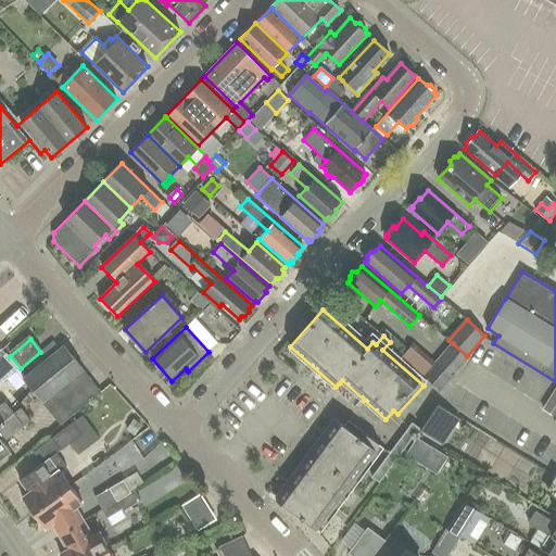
[(52,341),(40,352),(46,358),(59,349),(52,341)]
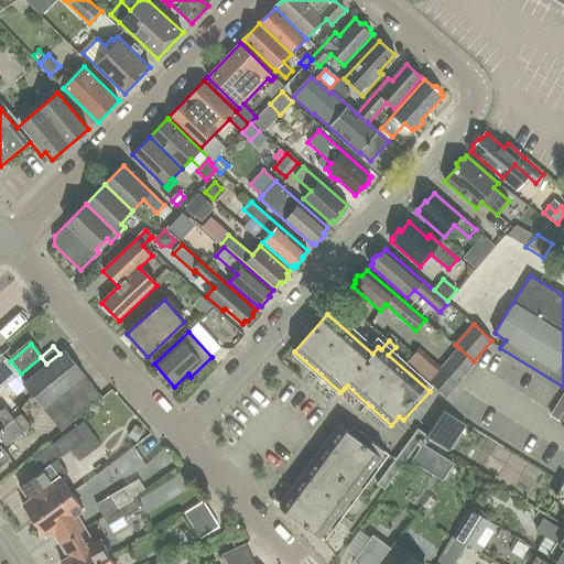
[(473,362),(474,361),(459,348),(442,368),(458,383),(475,365),(473,362)]
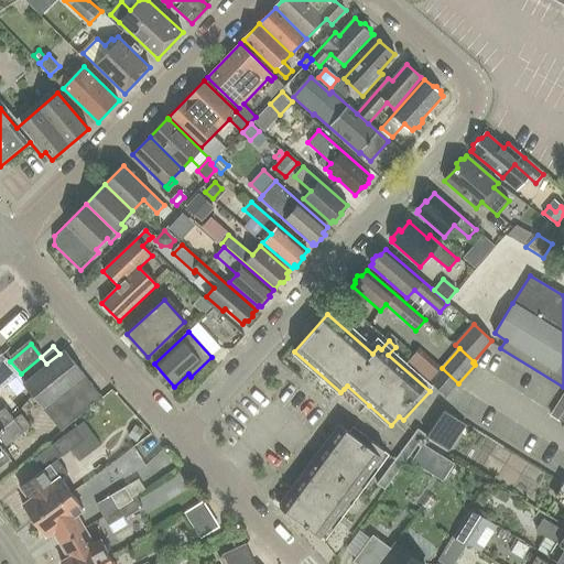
[(102,398),(85,377),(65,353),(65,351),(25,383),(23,384),(26,388),(32,396),(43,409),(62,396),(64,393),(74,405),(82,415),(102,398)]
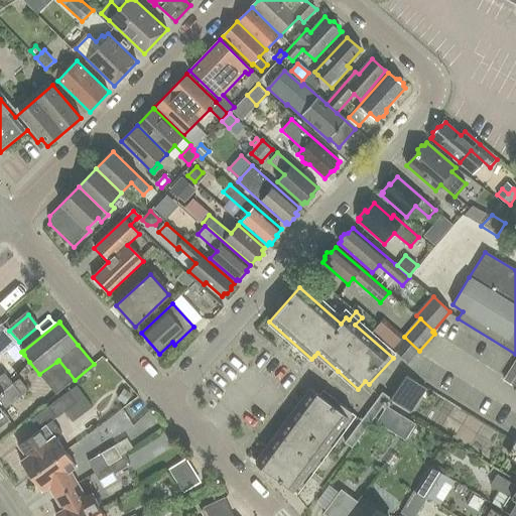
[(419,351),(404,337),(403,339),(383,321),(373,333),(408,363),(419,351)]
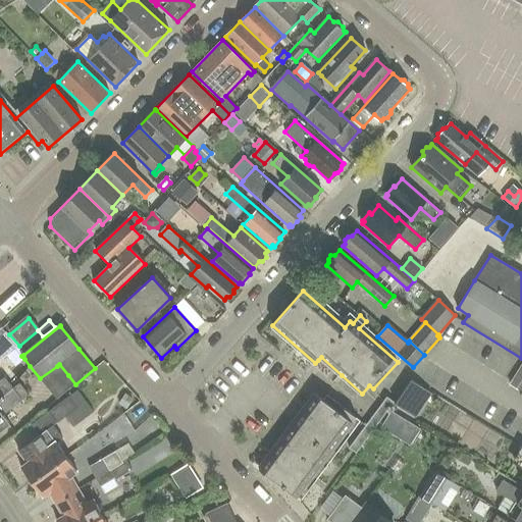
[(17,348),(7,356),(15,366),(24,359),(21,356),(23,355),(17,348)]
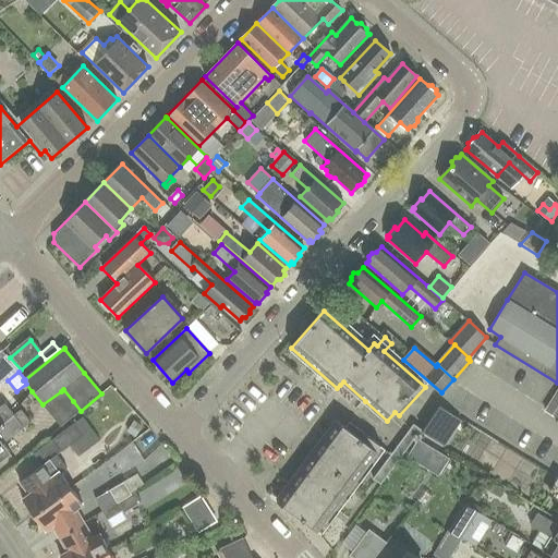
[(60,427),(81,411),(73,401),(63,389),(61,391),(43,404),(60,427)]
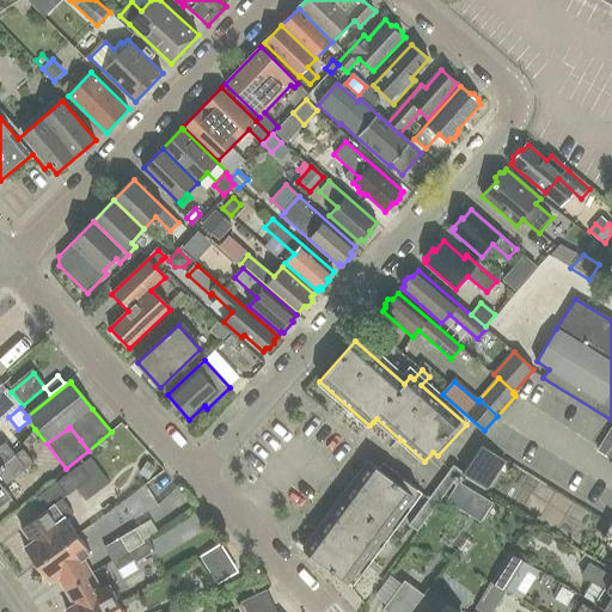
[(611,459),(611,428),(598,451),(611,459)]
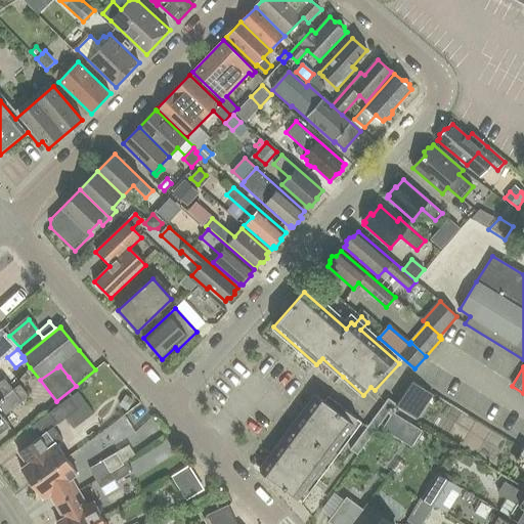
[(0,401),(13,390),(5,380),(0,383),(0,401)]
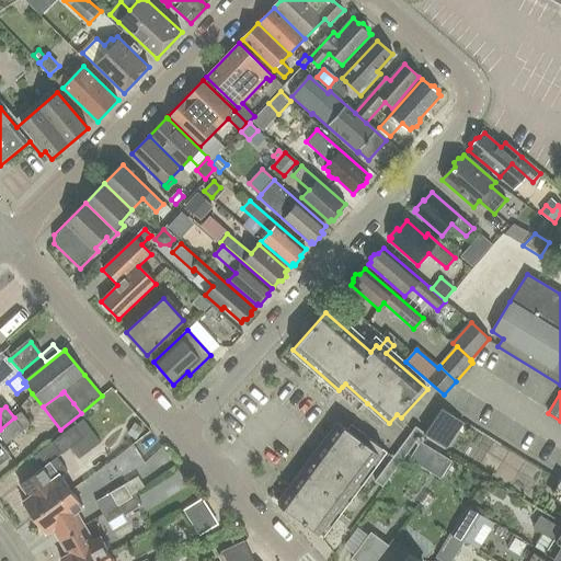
[(459,421),(444,410),(427,434),(444,445),(459,421)]
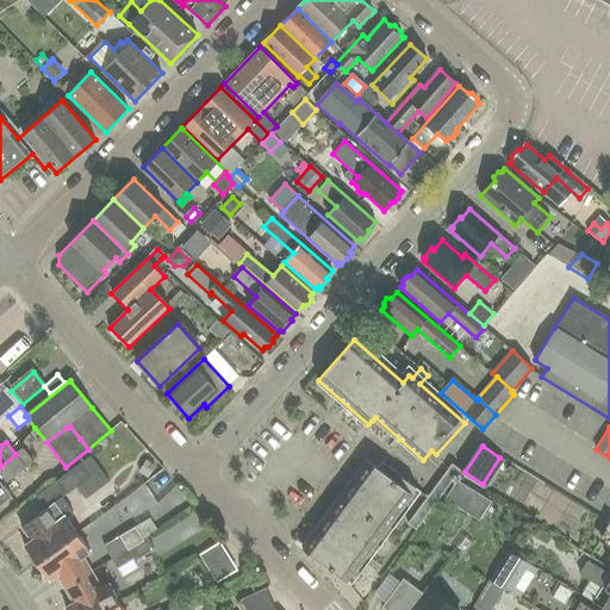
[(2,486),(33,462),(23,449),(16,454),(0,467),(0,504),(11,497),(2,486)]
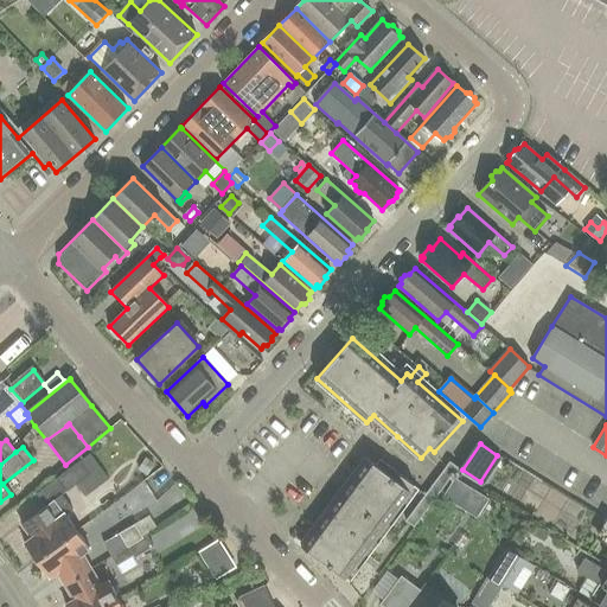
[(139,470),(147,475),(154,464),(146,458),(139,470)]
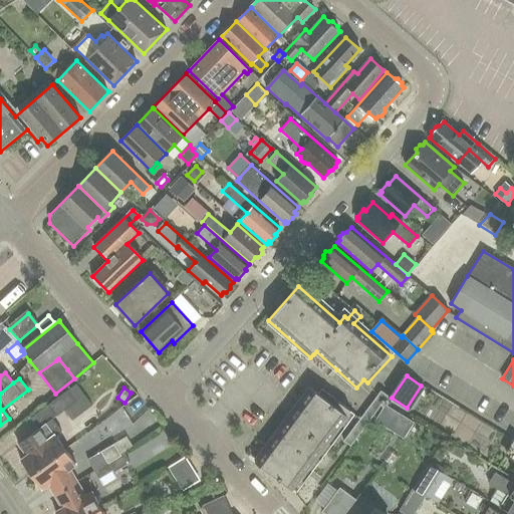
[(350,411),(334,399),(331,404),(310,389),(255,463),(292,490),(350,411)]
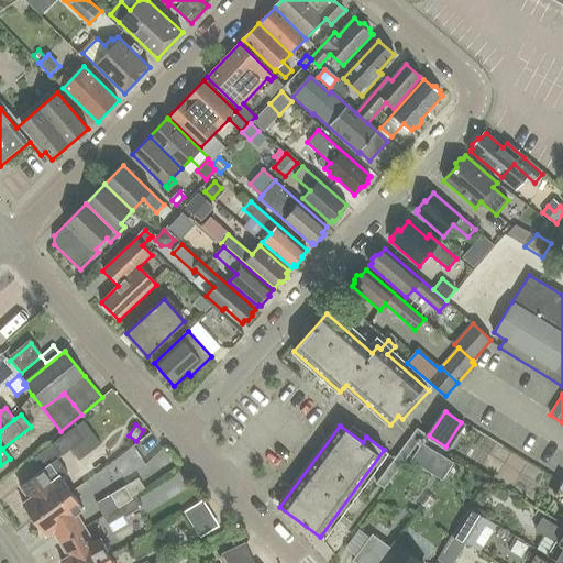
[(53,443),(33,457),(43,470),(57,459),(84,439),(74,427),(53,443)]
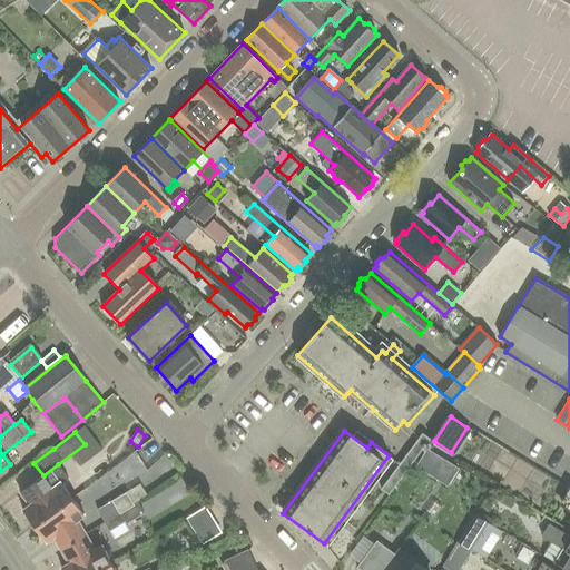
[(430,439),(423,433),(382,489),(389,494),(430,439)]
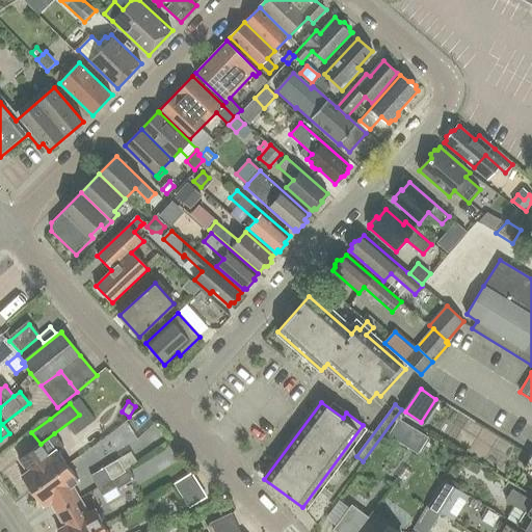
[(400,417),(390,434),(420,453),(431,435),(400,417)]
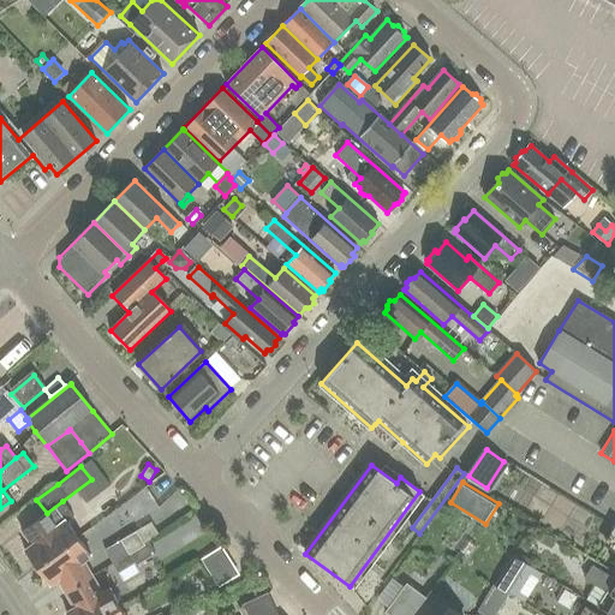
[(36,568),(78,538),(66,523),(73,517),(63,501),(47,513),(22,531),(33,545),(24,551),(36,568)]
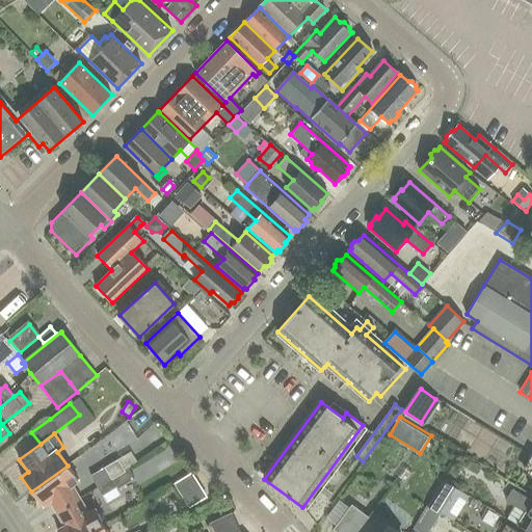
[(404,471),(391,482),(401,494),(415,482),(425,495),(437,483),(407,449),(394,459),(404,471)]
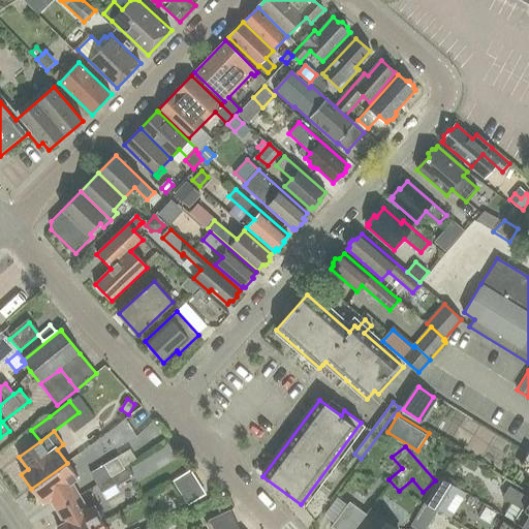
[(466,458),(462,466),(473,472),(477,465),(466,458)]
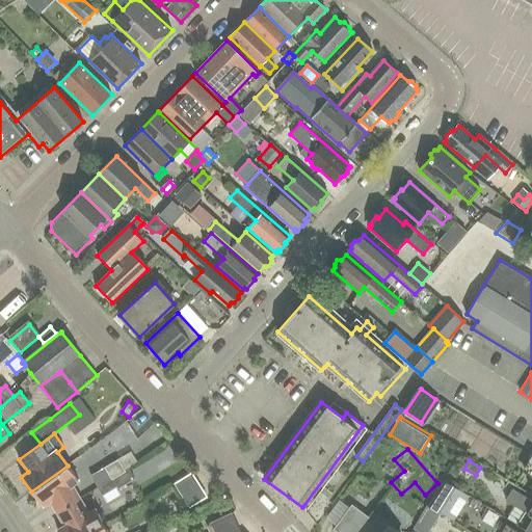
[(117,461),(104,469),(111,481),(125,473),(117,461)]
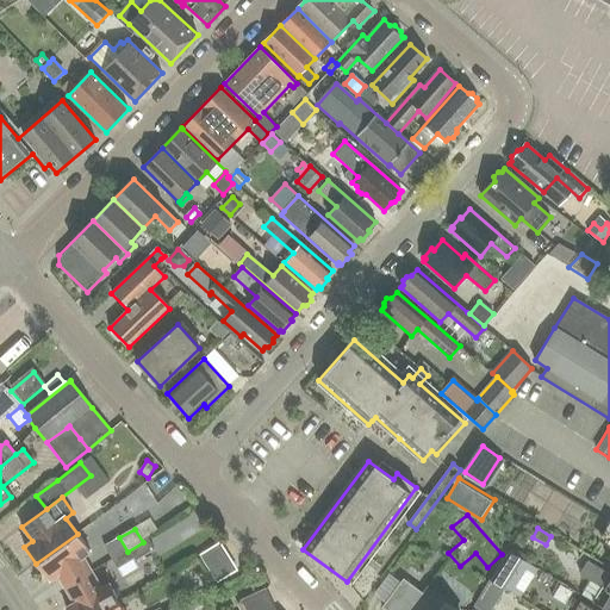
[(66,590),(92,573),(82,556),(91,551),(78,534),(36,564),(49,582),(58,574),(66,590)]
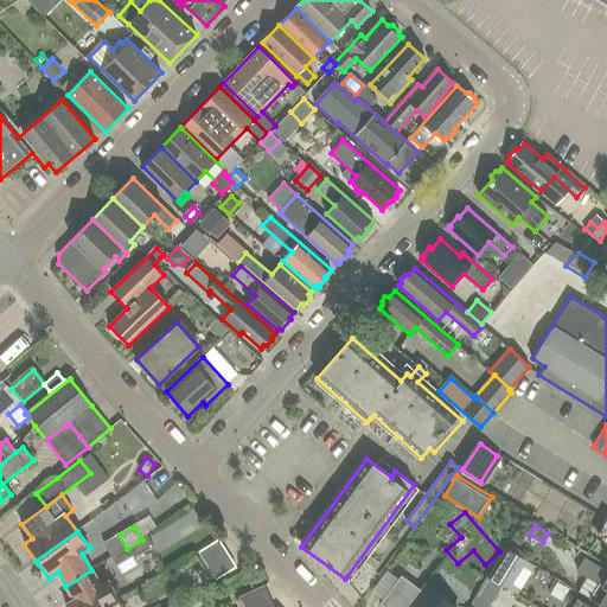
[(134,560),(153,548),(147,537),(142,540),(127,549),(132,556),(134,560)]
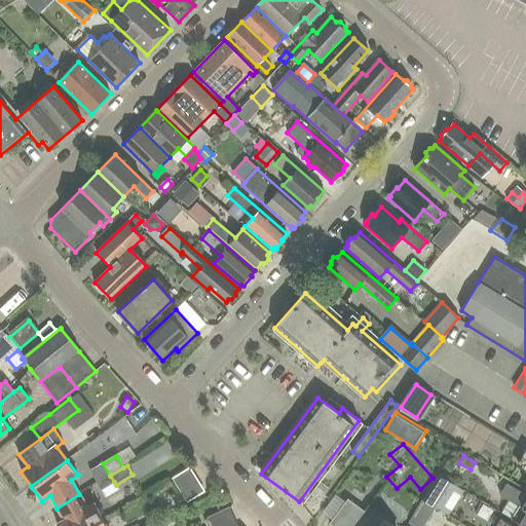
[(187,503),(204,492),(190,467),(172,479),(187,503)]
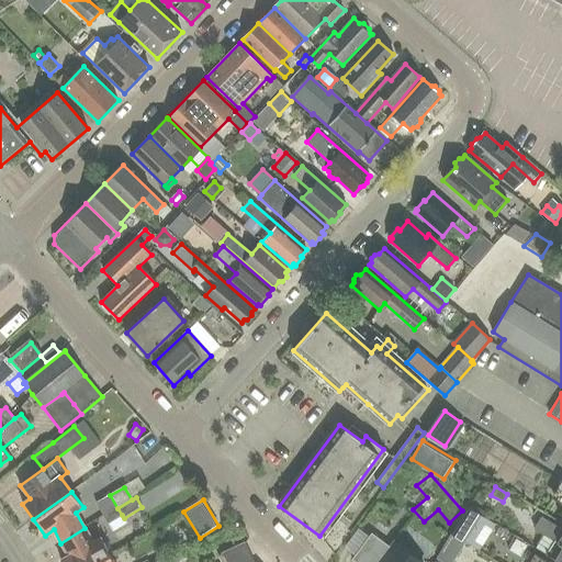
[(117,508),(103,516),(108,524),(122,515),(117,508)]
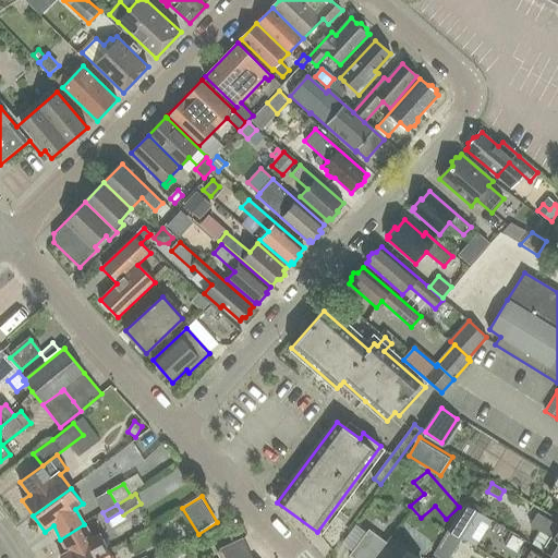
[(463,505),(448,531),(462,540),(477,513),(463,505)]
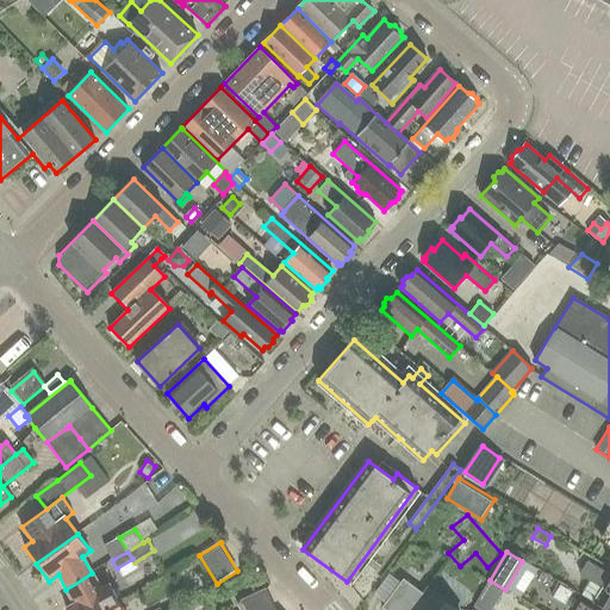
[(609,609),(609,574),(587,561),(580,574),(590,580),(602,587),(593,602),(608,609),(609,609)]
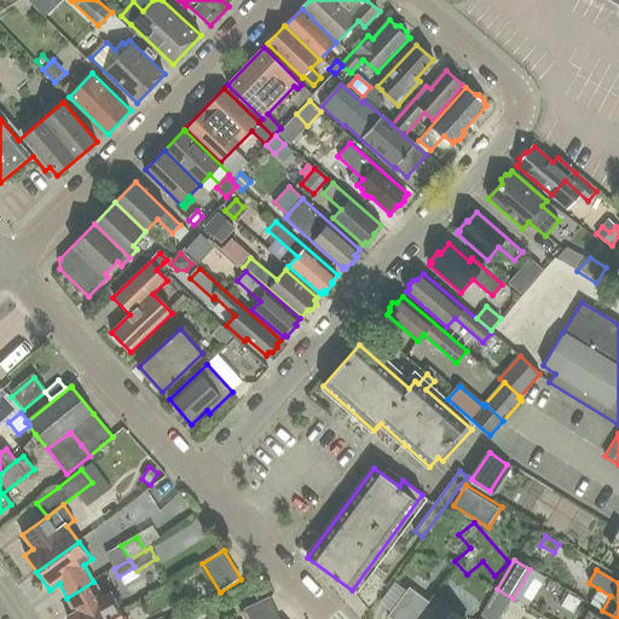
[(103,599),(93,582),(67,599),(75,613),(67,618),(109,618),(122,612),(113,593),(103,599)]
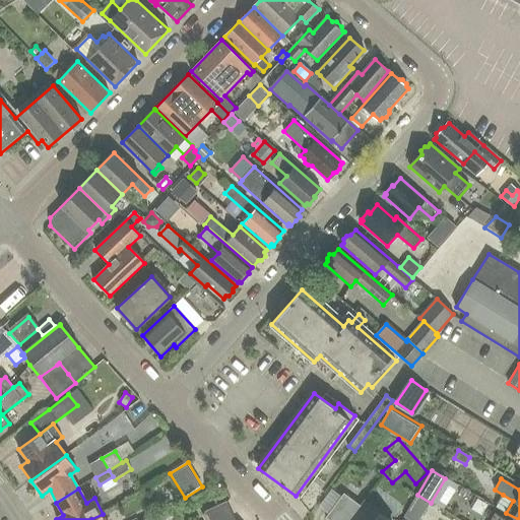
[(360,507),(342,492),(325,512),(333,519),(388,519),(367,500),(360,507)]
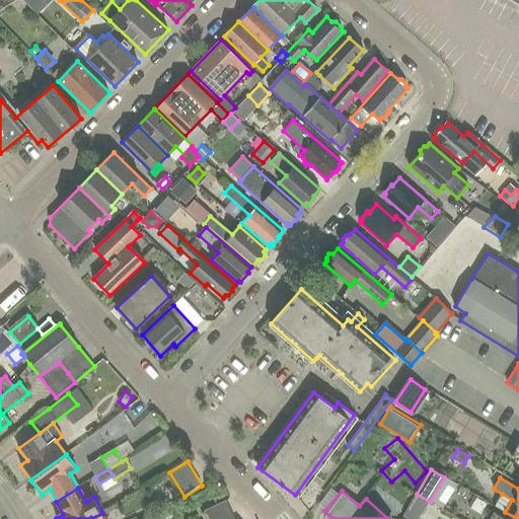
[(417,494),(402,516),(408,518),(419,518),(430,502),(417,494)]
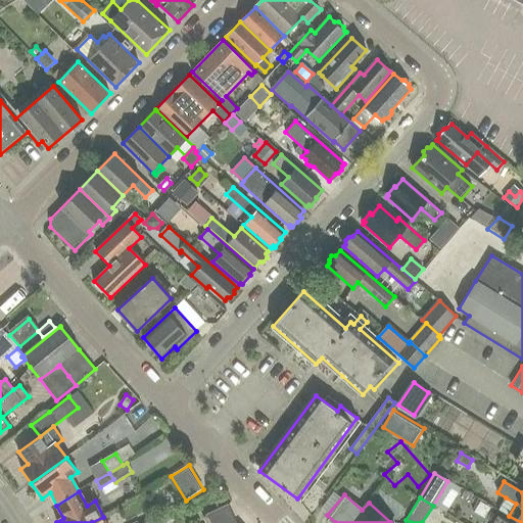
[(236,522),(228,505),(206,515),(210,522),(236,522)]
